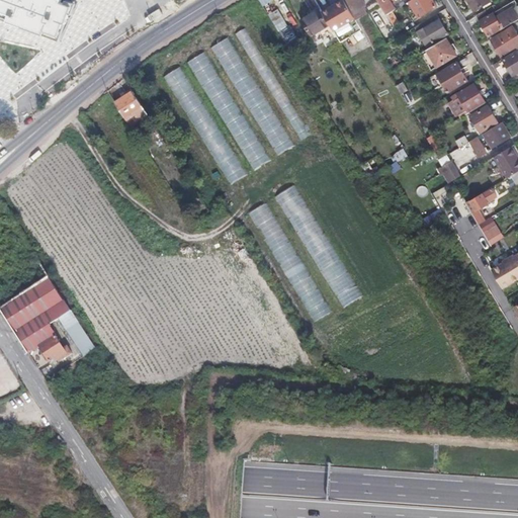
[(0,0),(0,16),(64,40),(79,1),(77,0),(0,0)]
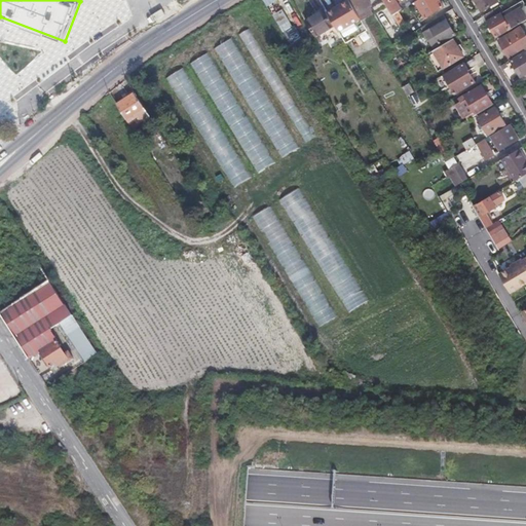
[(349,0),(351,2),(359,13),(371,6),(373,4),(370,0),(349,0)]
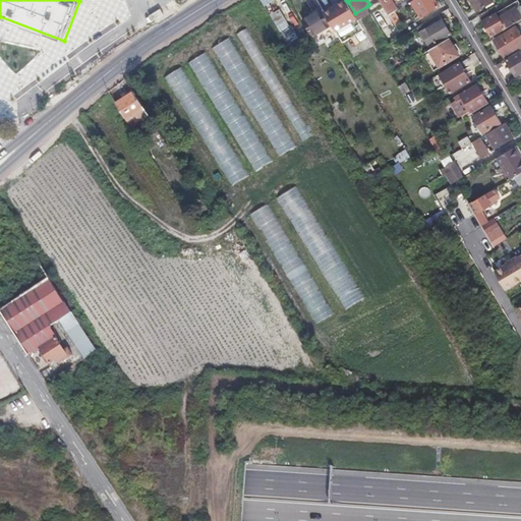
[(381,0),(390,14),(395,11),(399,9),(394,1),(394,0),(381,0)]
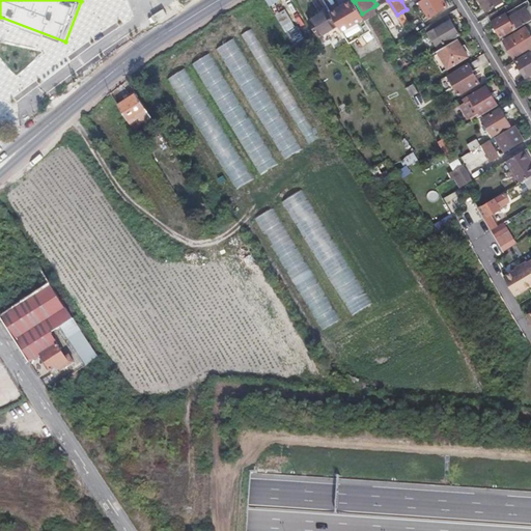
[(448,7),(444,0),(421,0),(420,1),(429,18),(448,7)]
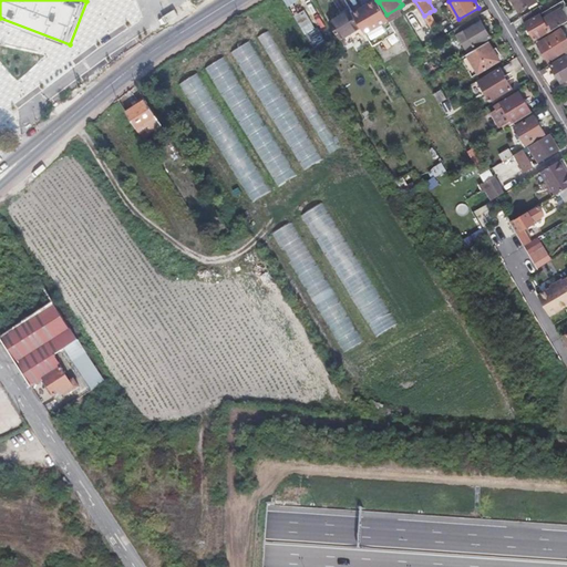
[(538,1),(537,0),(512,0),(519,12),(538,1)]
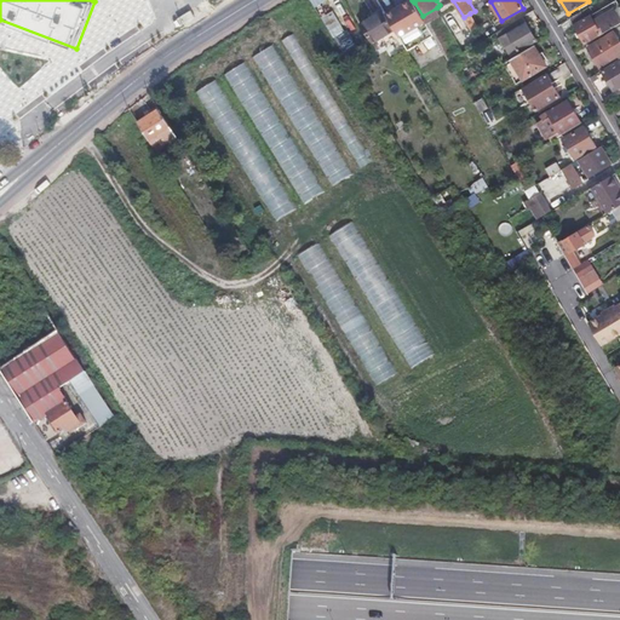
[(570,18),(574,24),(592,15),(595,18),(607,12),(600,1),(570,18)]
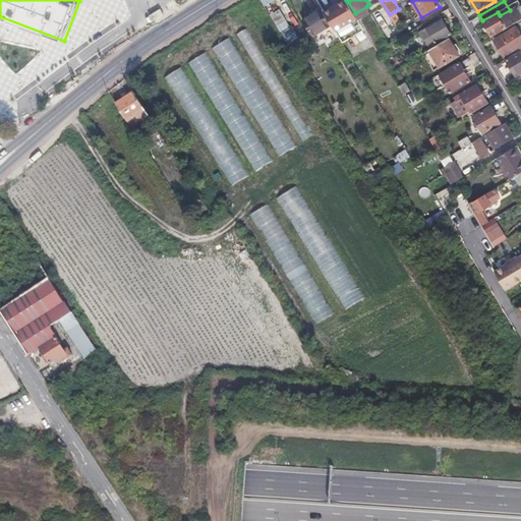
[(332,24),(336,32),(358,18),(355,13),(348,2),(338,7),(337,5),(325,12),(332,24)]
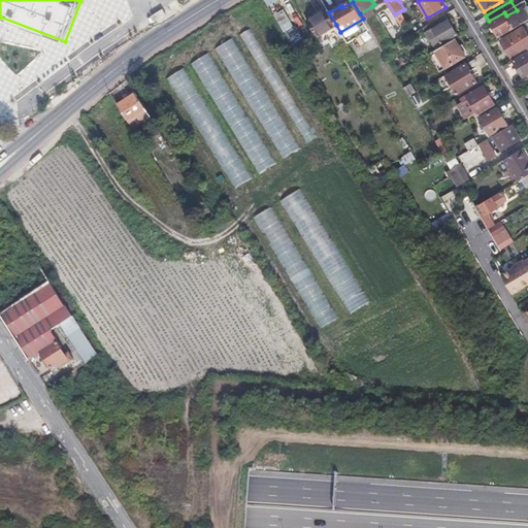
[(489,21),(499,37),(527,20),(527,4),(527,3),(517,10),(506,15),(504,12),(489,21)]
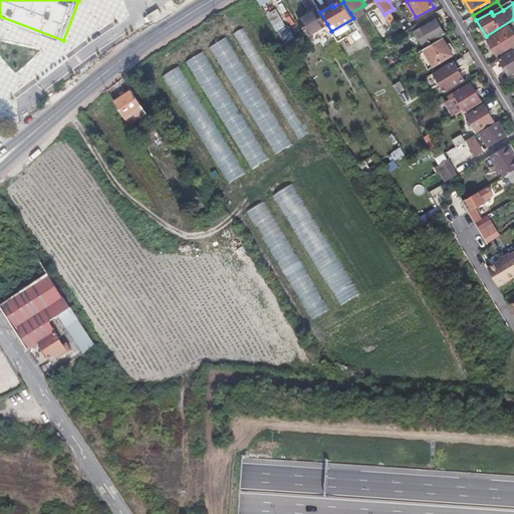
[(353,18),(357,26),(370,19),(362,6),(350,13),(353,18)]
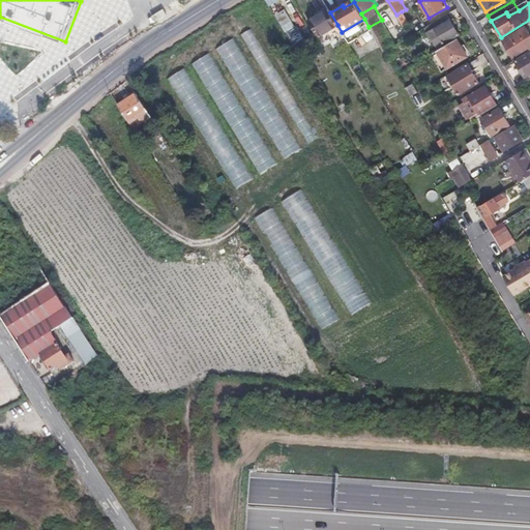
[(330,12),(328,9),(308,21),(318,36),(337,25),(330,12)]
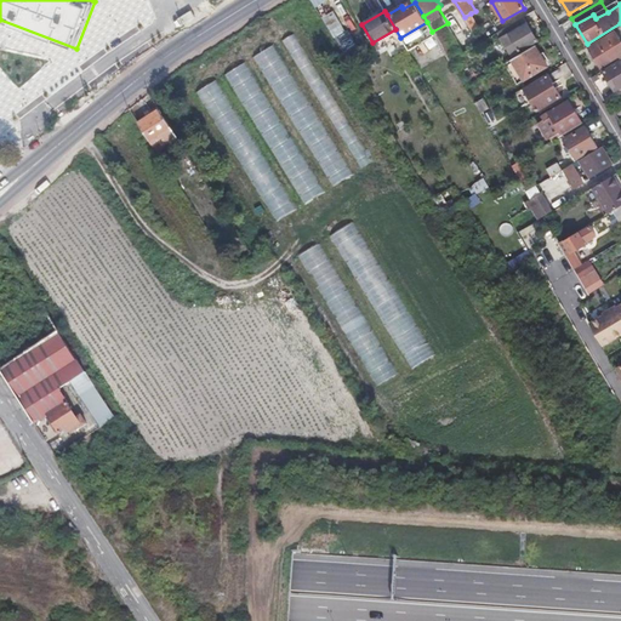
[(465,17),(472,30),(478,27),(471,13),(465,17)]
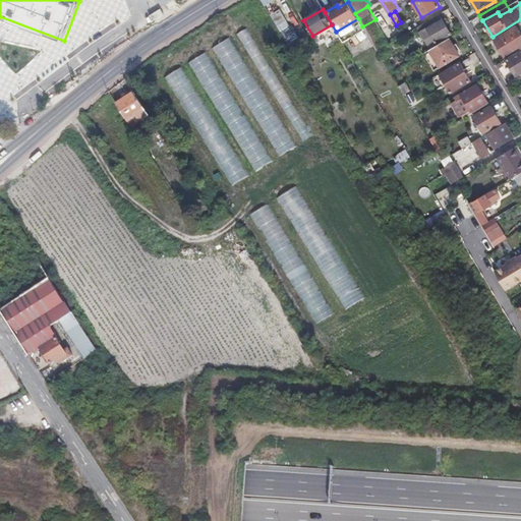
[(440,14),(417,27),(430,50),(450,38),(451,38),(449,36),(452,34),(440,14)]
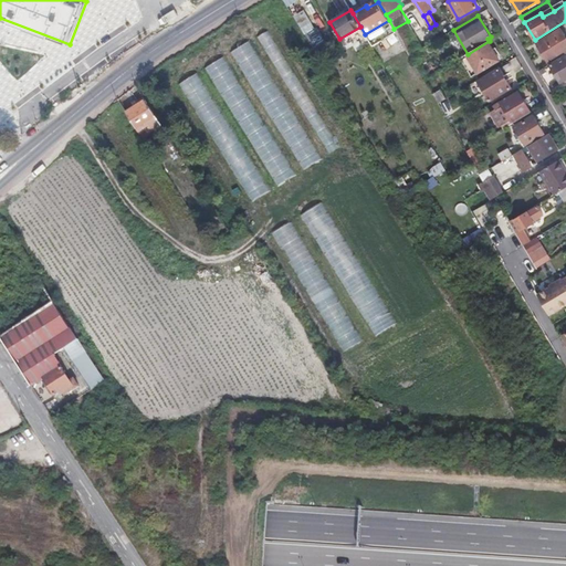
[(565,52),(565,37),(562,29),(537,43),(548,63),(565,52)]
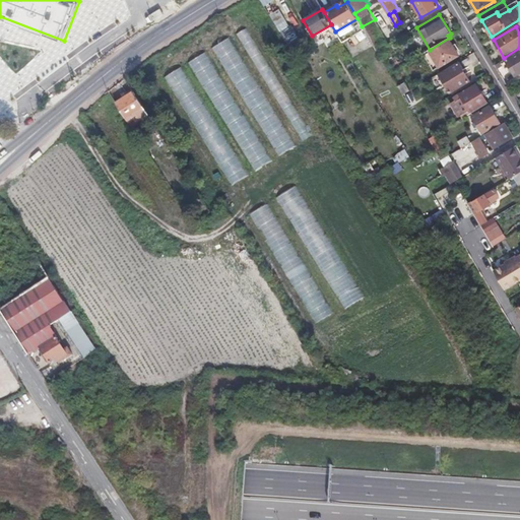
[(247,28),(237,35),(301,139),(311,132),(247,28)]
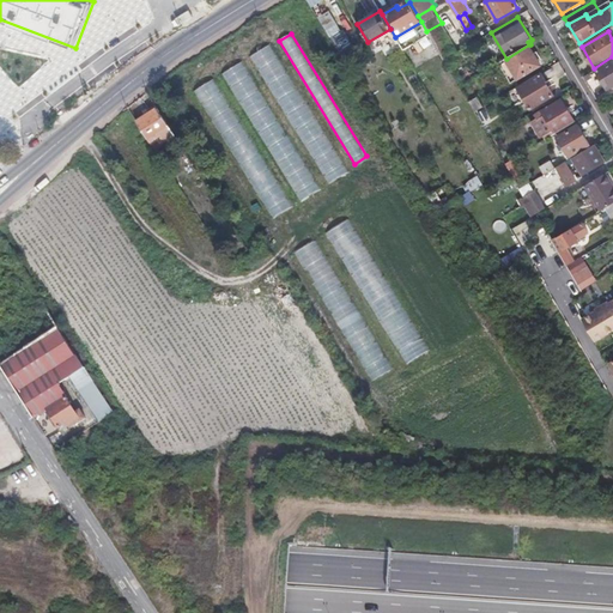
[(507,59),(499,64),(511,83),(541,66),(529,44),(507,59)]
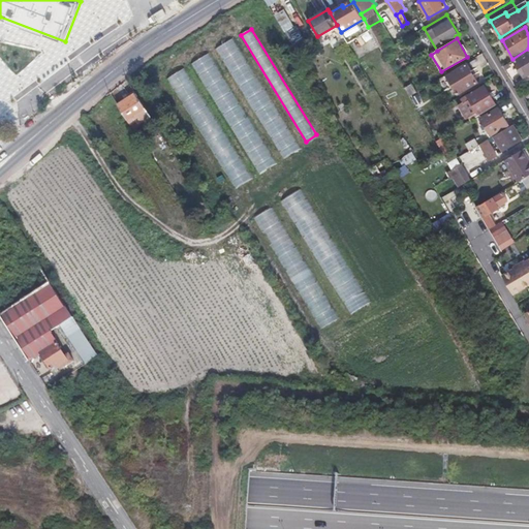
[(301,148),(234,39),(217,50),(284,158),(301,148)]
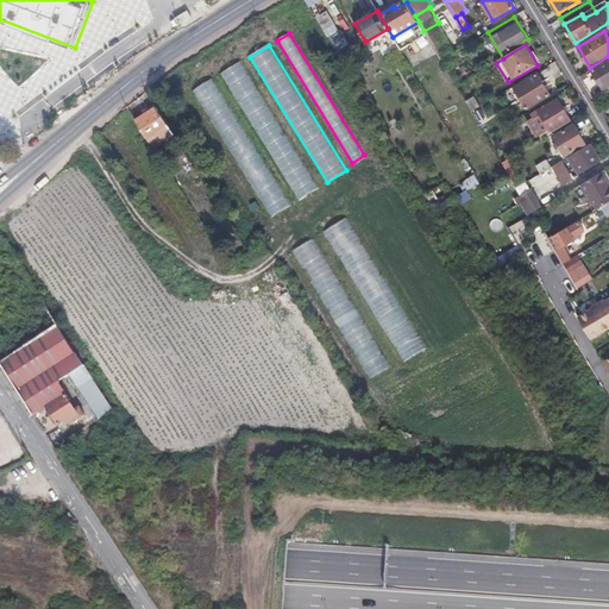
[(359,60),(352,48),(339,55),(347,68),(359,60)]
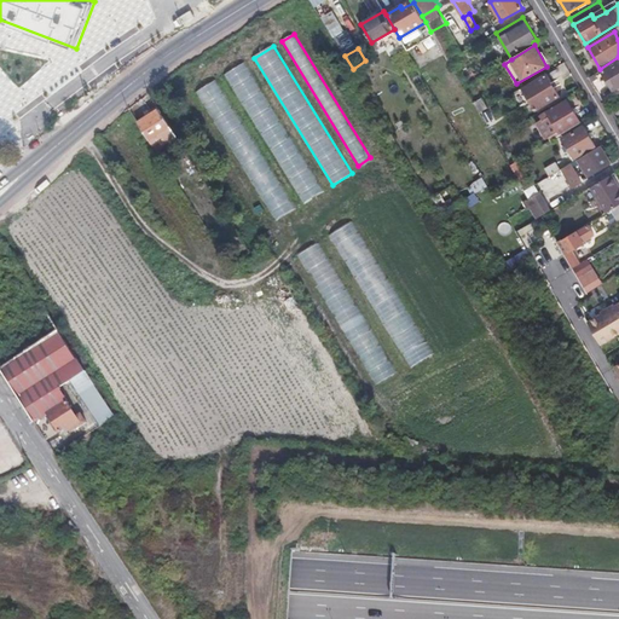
[(618,62),(618,61),(601,70),(614,91),(618,87),(618,62)]
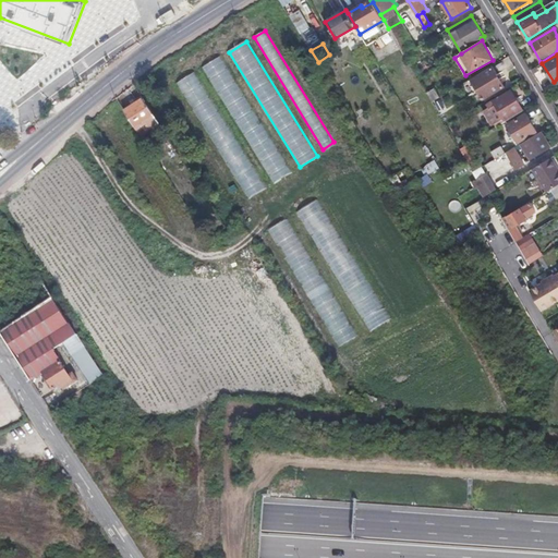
[(203,69),(274,182),(291,171),(220,58),(203,69)]
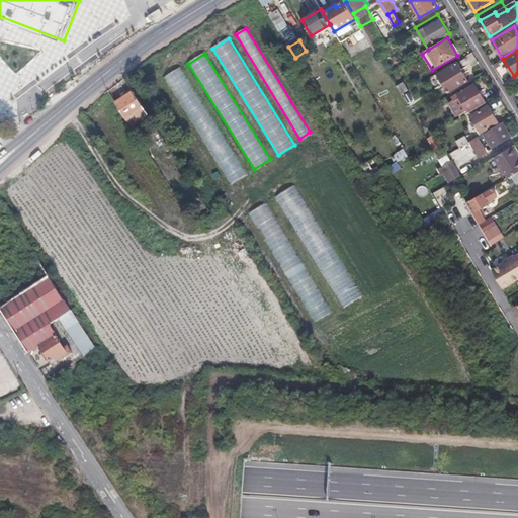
[(178,61),(160,72),(230,185),(248,174),(178,61)]
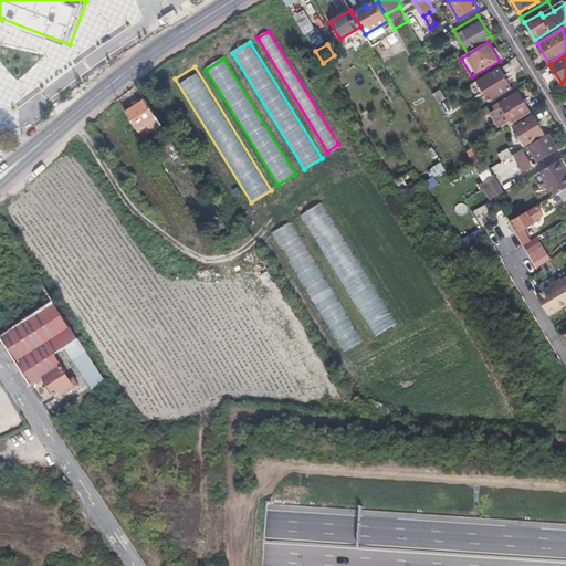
[(545,83),(553,80),(547,66),(540,70),(545,83)]
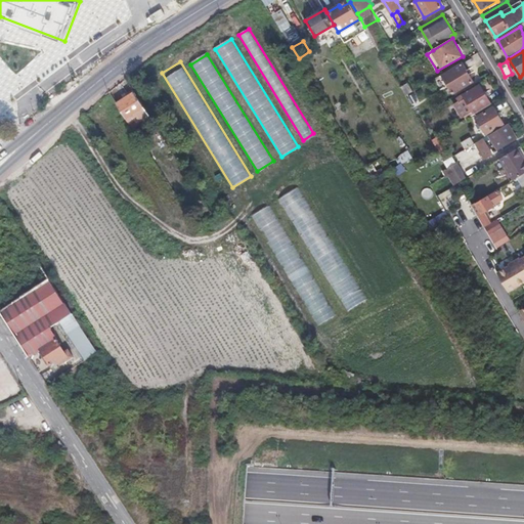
[(474,82),(463,62),(443,74),(454,93),(474,82)]
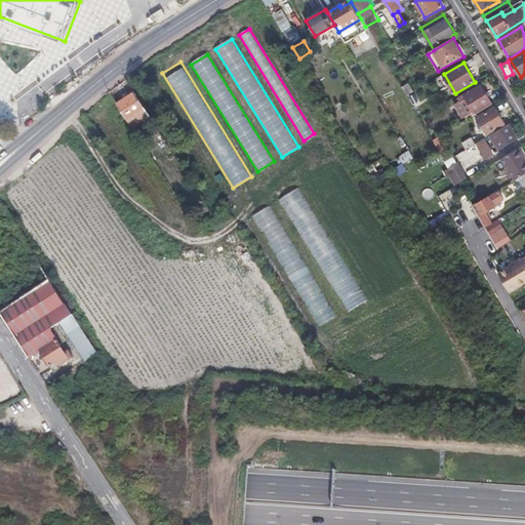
[(414,91),(409,83),(402,87),(407,95),(414,91)]
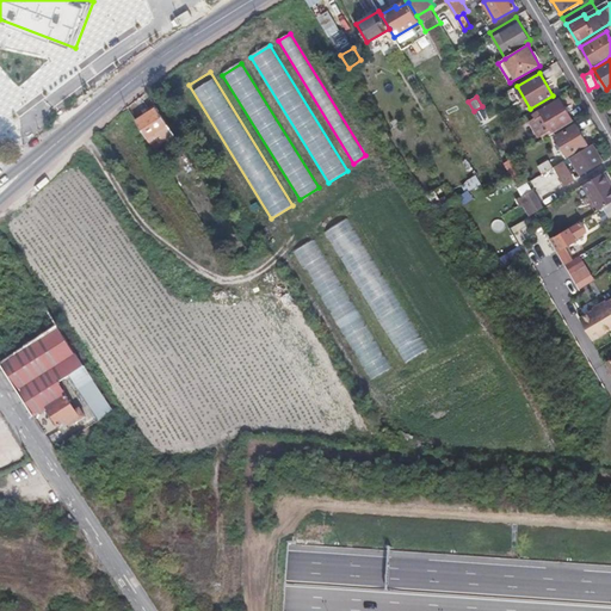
[(553,129),(554,133),(574,121),(560,98),(541,110),(539,110),(532,113),(536,119),(530,123),(539,137),(553,129)]
